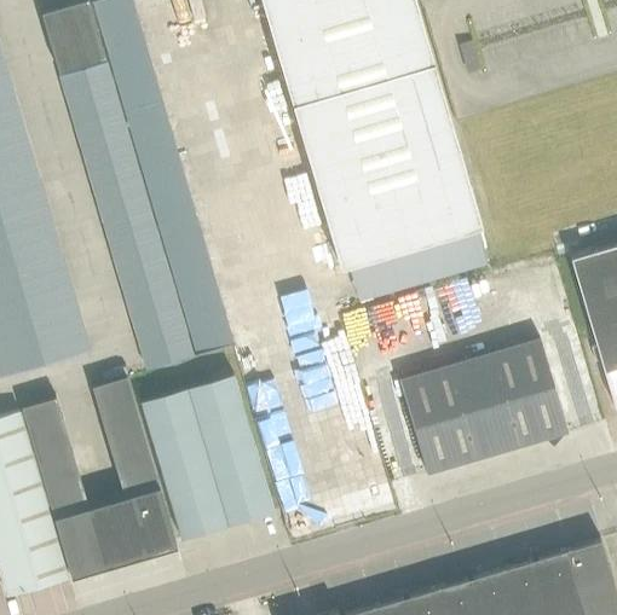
[(42,15),(61,75),(108,61),(90,0),(42,15)]
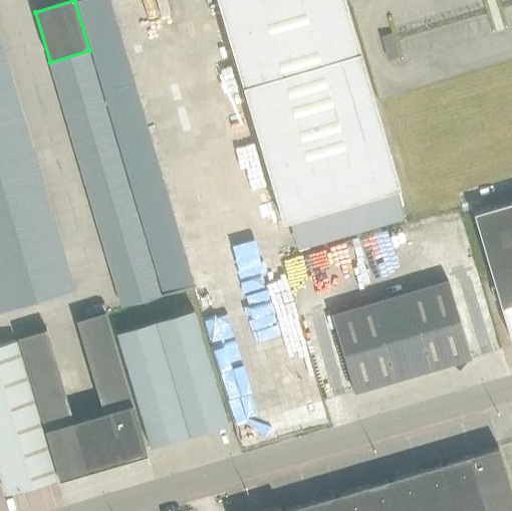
[(217,0),(283,223),(290,221),(397,190),(401,189),(344,0),(217,0)]
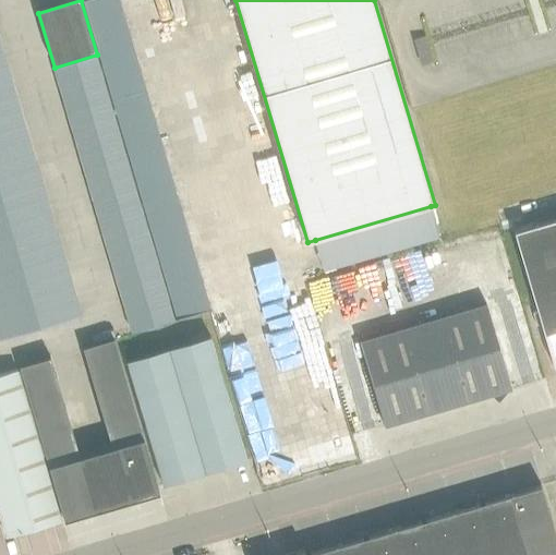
[(436,68),(427,41),(414,46),(422,72),(436,68)]
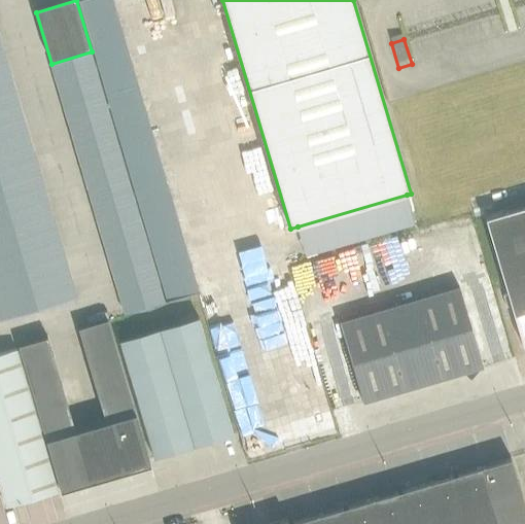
[(5,50),(0,51),(0,67),(9,65),(5,50)]
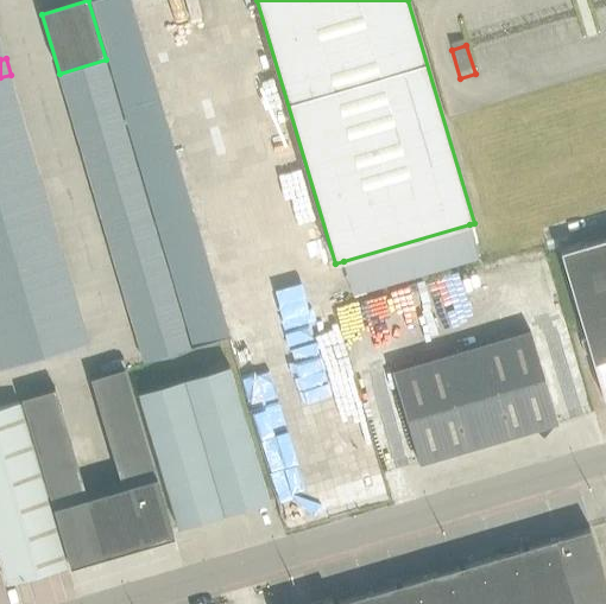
[(107,63),(61,77),(65,93),(112,80),(107,63)]
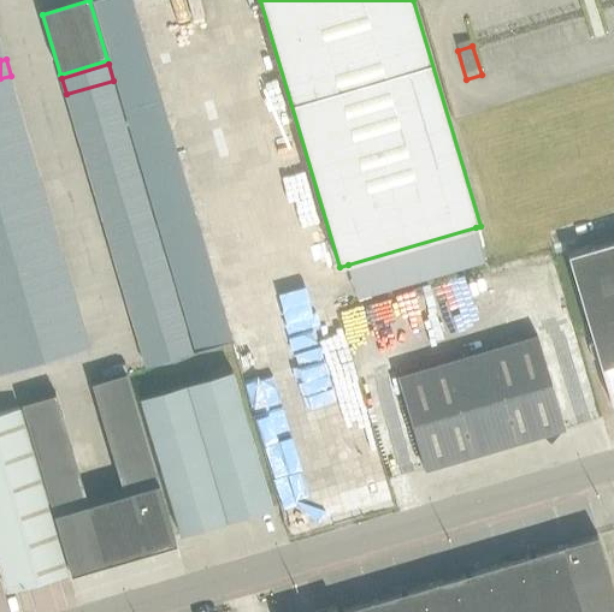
[(11,76),(0,78),(0,96),(16,91),(11,76)]
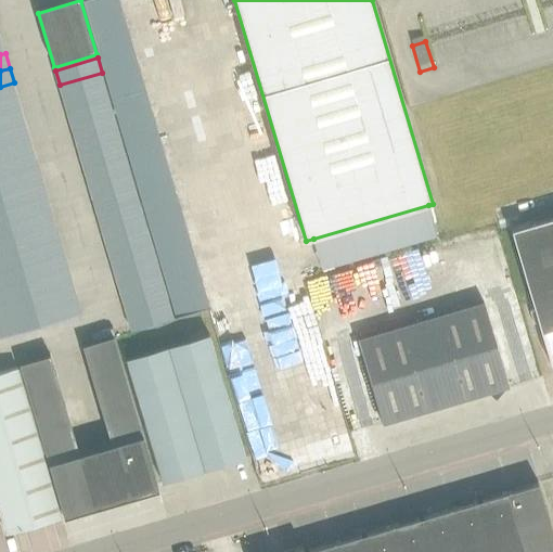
[(102,73),(60,85),(64,100),(106,87),(102,73)]
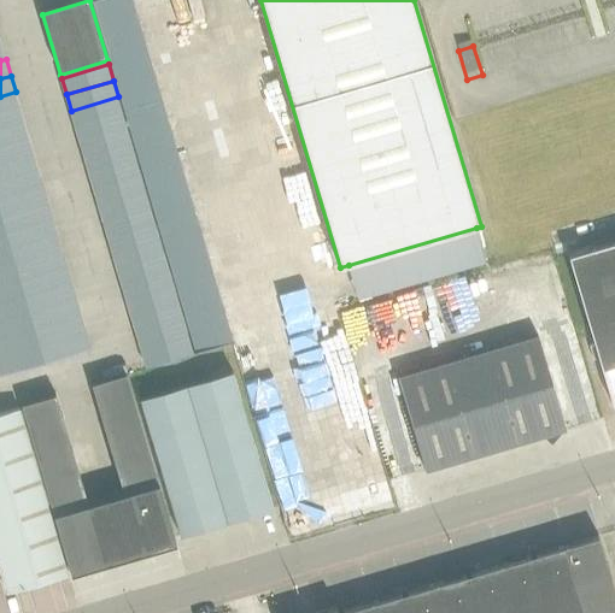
[(16,92),(0,96),(0,113),(19,108),(16,92)]
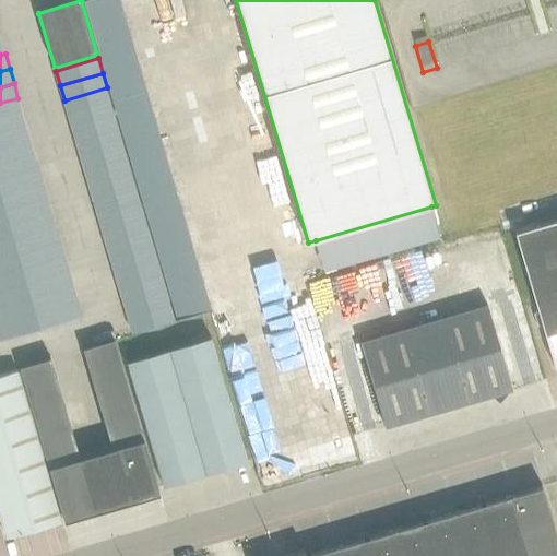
[(107,87),(64,101),(69,115),(111,103),(107,87)]
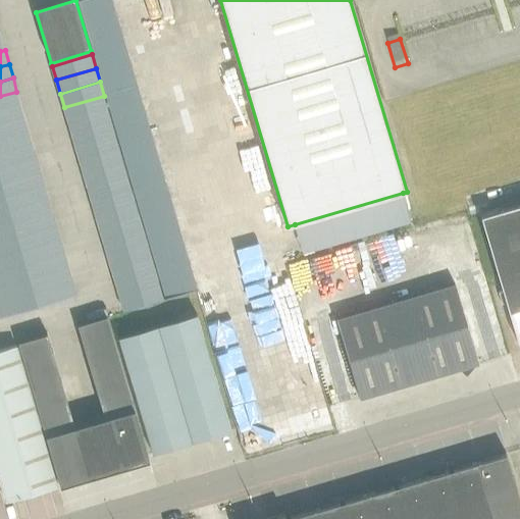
[(16,92),(0,96),(0,111),(20,105),(16,92)]
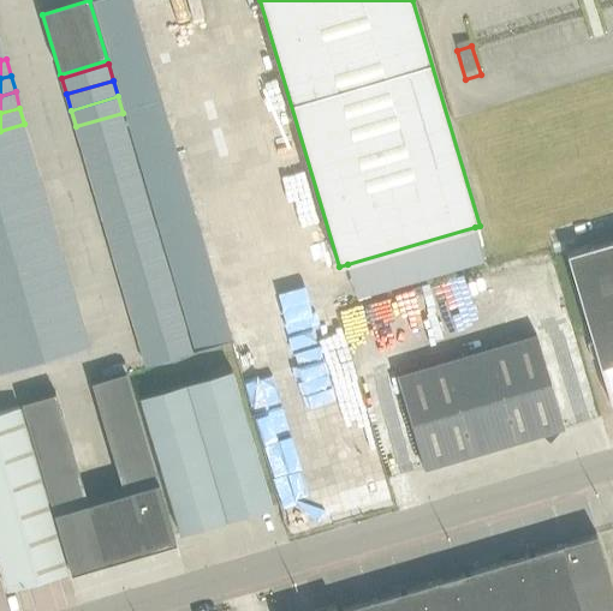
[(123,113),(76,126),(81,143),(128,129),(123,113)]
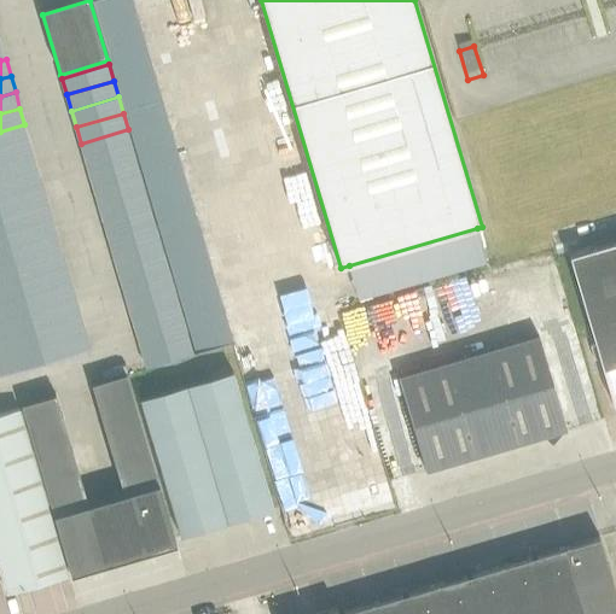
[(24,124),(0,132),(0,148),(29,141),(24,124)]
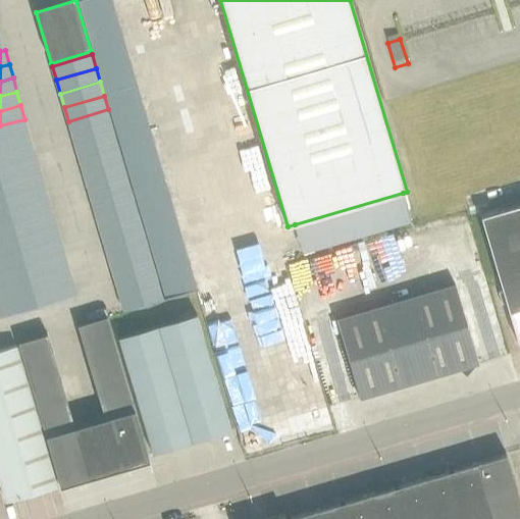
[(108,109),(68,121),(72,135),(112,123),(108,109)]
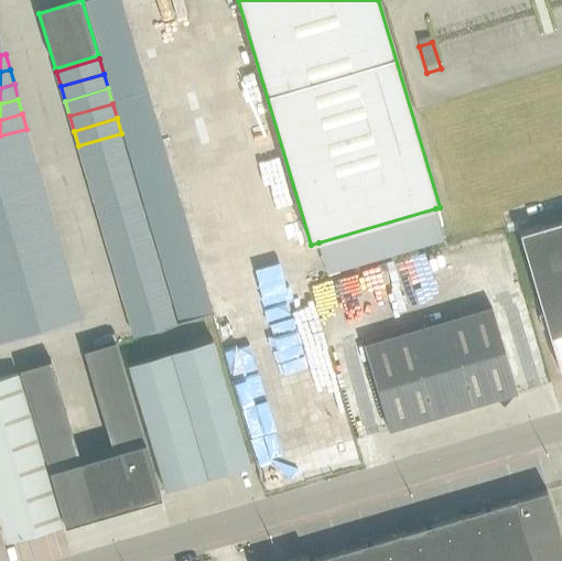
[(26,129),(0,136),(0,152),(31,143),(26,129)]
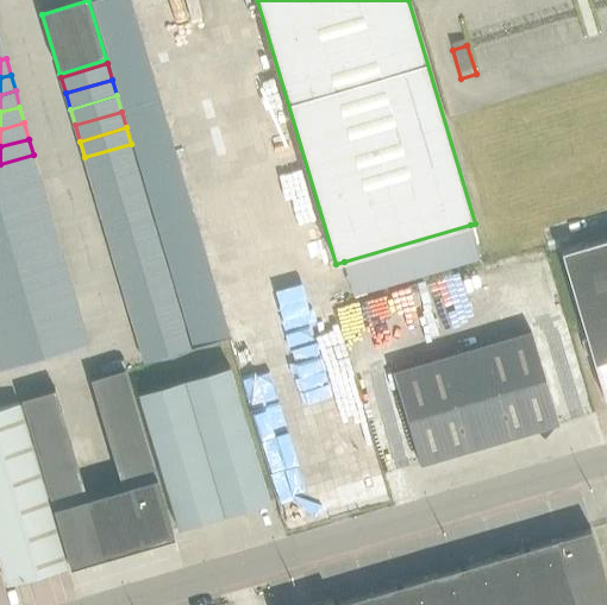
[(131,144),(85,157),(88,174),(136,159),(131,144)]
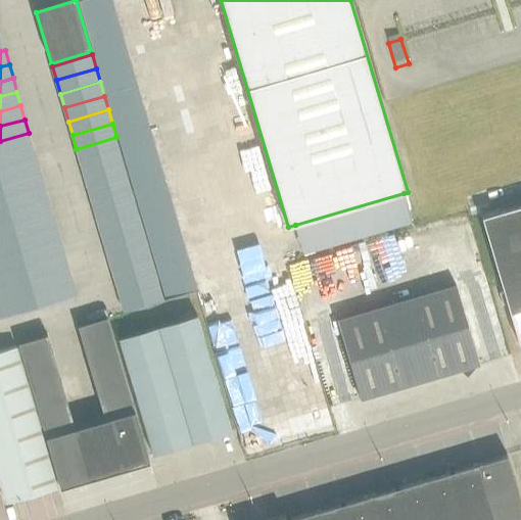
[(29,133),(0,141),(0,156),(33,147),(29,133)]
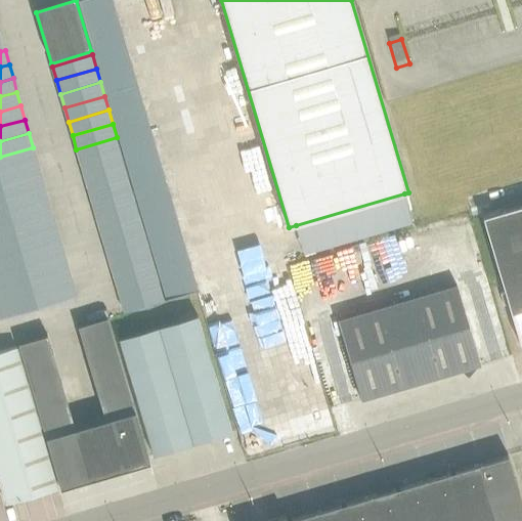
[(117,137),(76,149),(80,163),(120,150),(117,137)]
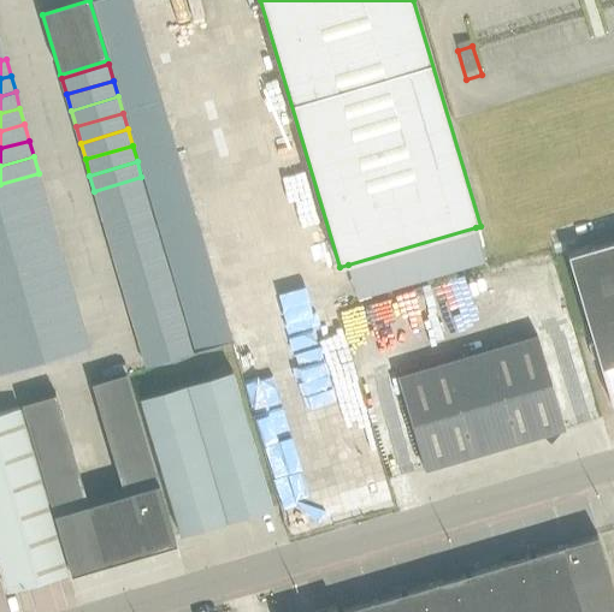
[(39,173),(0,184),(0,201),(43,189),(39,173)]
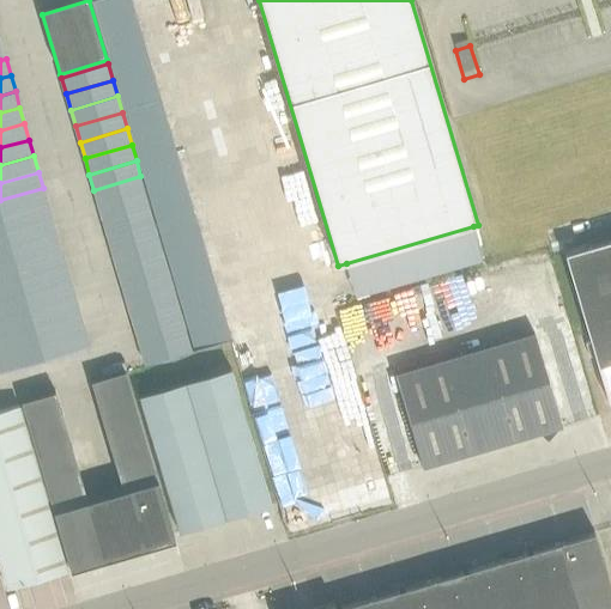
[(140,176),(94,190),(98,206),(145,193),(140,176)]
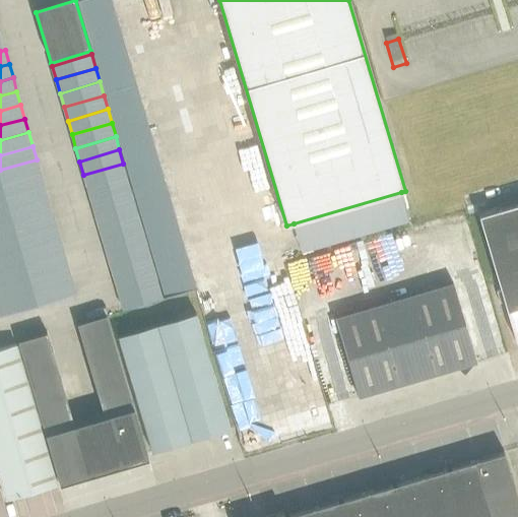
[(37,159),(0,170),(0,179),(2,185),(41,174),(37,159)]
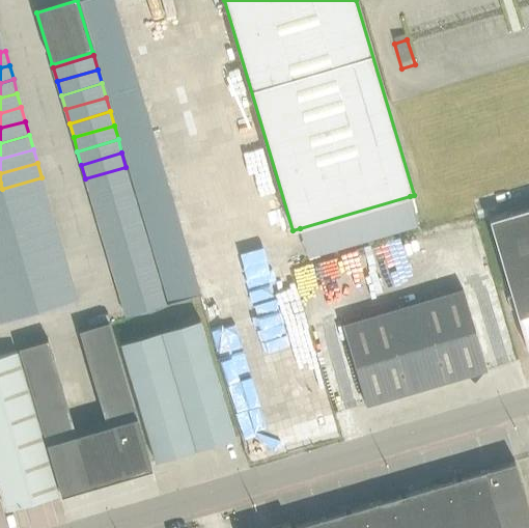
[(126,167),(85,178),(89,193),(130,181),(126,167)]
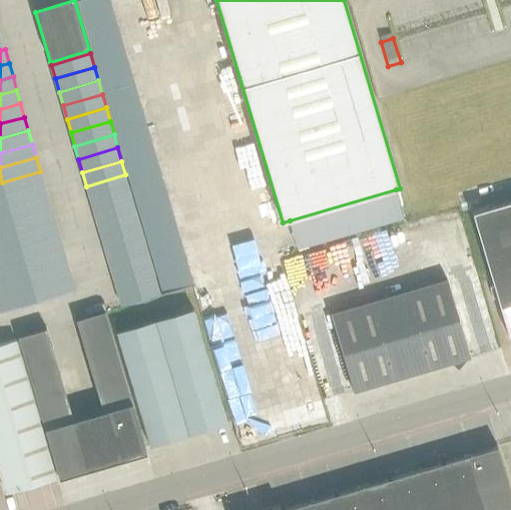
[(40,171),(2,182),(6,196),(44,184),(40,171)]
